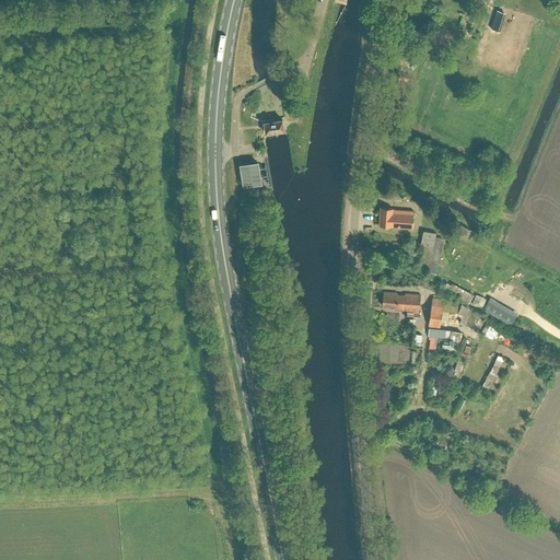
[(497,10),(494,16),(503,19),(505,12),(497,10)]
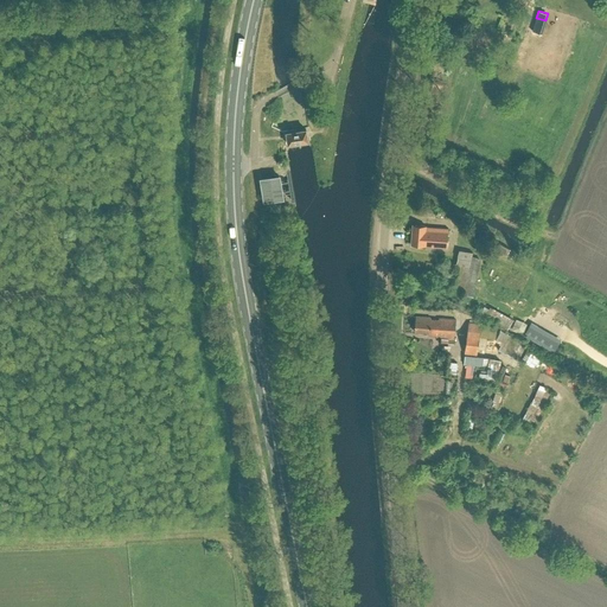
[(310,140),(307,129),(287,133),(289,144),(310,140)]
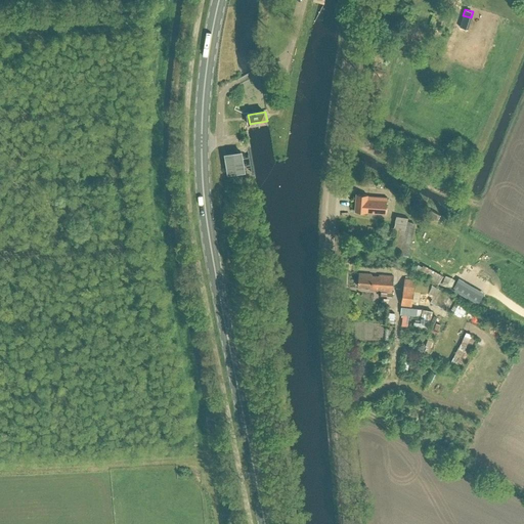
[(227,173),(246,170),(243,149),(224,153),(227,173)]
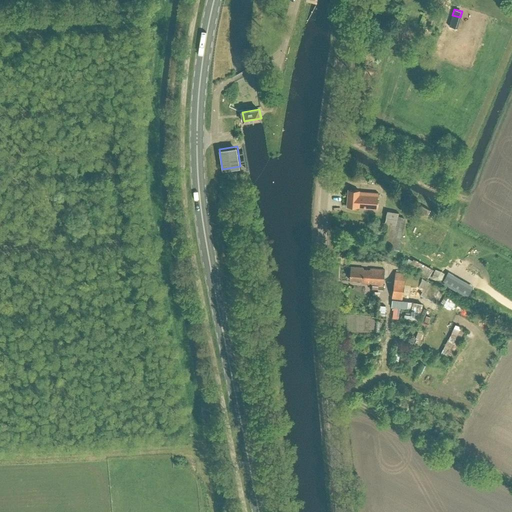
[(346,206),(376,209),(377,192),(358,191),(359,190),(347,189),(346,206)]
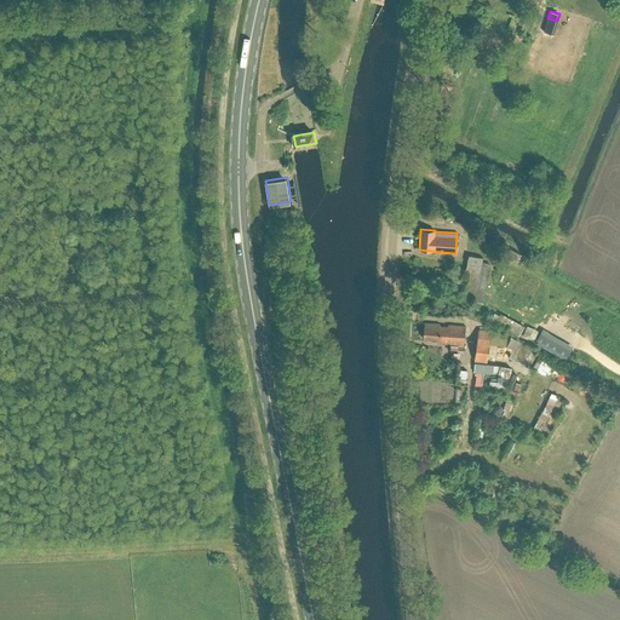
[(505,253),(516,260),(520,254),(507,247),(505,253)]
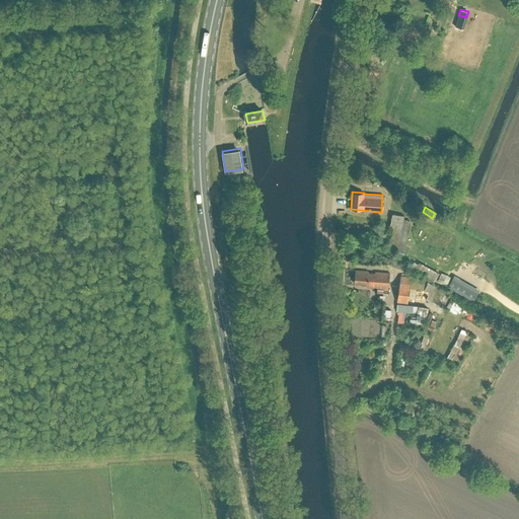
[(392,227),(387,249),(404,253),(412,217),(392,213),(391,219),(390,226),(392,227)]
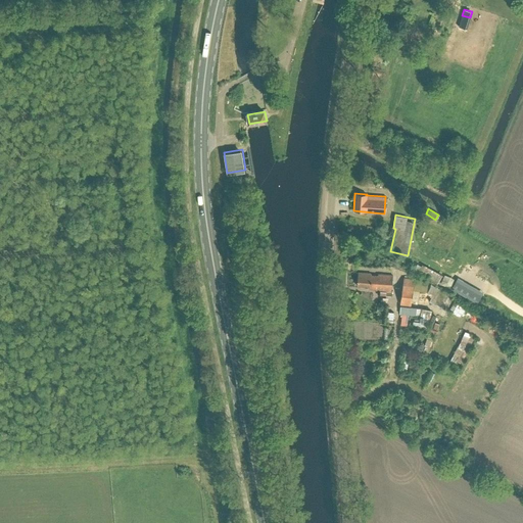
[(387,239),(390,220),(378,218),(376,237),(387,239)]
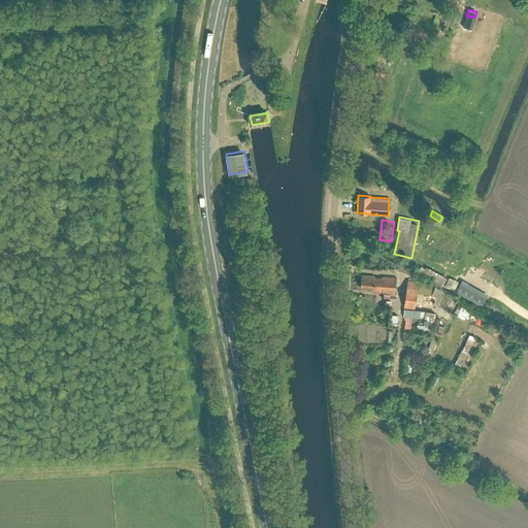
[(421,274),(420,276),(423,278),(448,292),(454,282),(430,269),(429,268),(426,266),(426,267),(425,268),(421,266),(417,272),(421,274)]
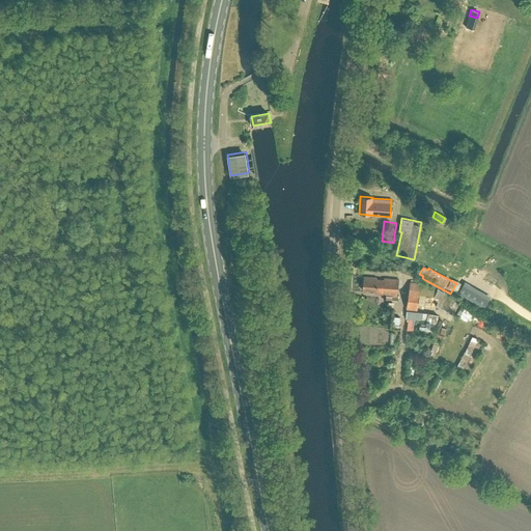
[(385,280),(376,280),(376,278),(364,277),(363,289),(375,290),(375,294),(383,294),(383,296),(387,297),(387,300),(397,301),(398,280),(385,279),(385,280)]
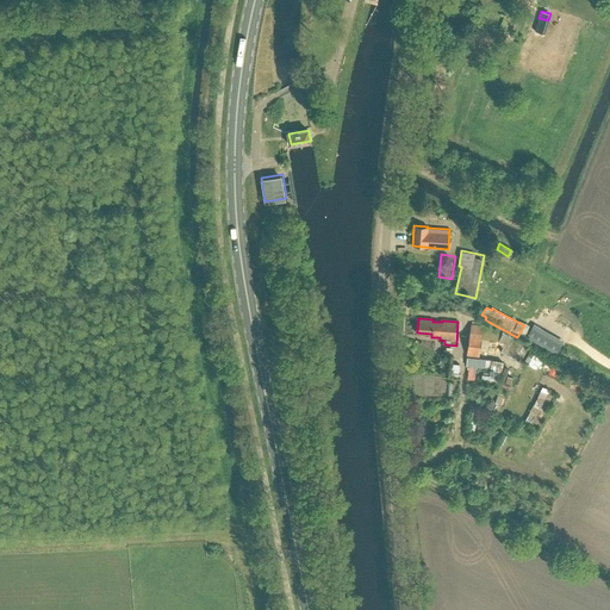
[(467,356),(479,358),(483,325),(472,324),(467,356)]
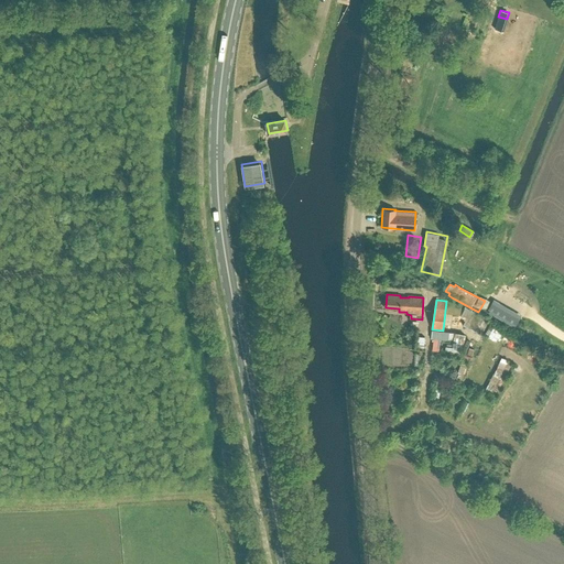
[(463,325),(485,336),(492,322),(466,307),(461,317),(466,320),(463,325)]
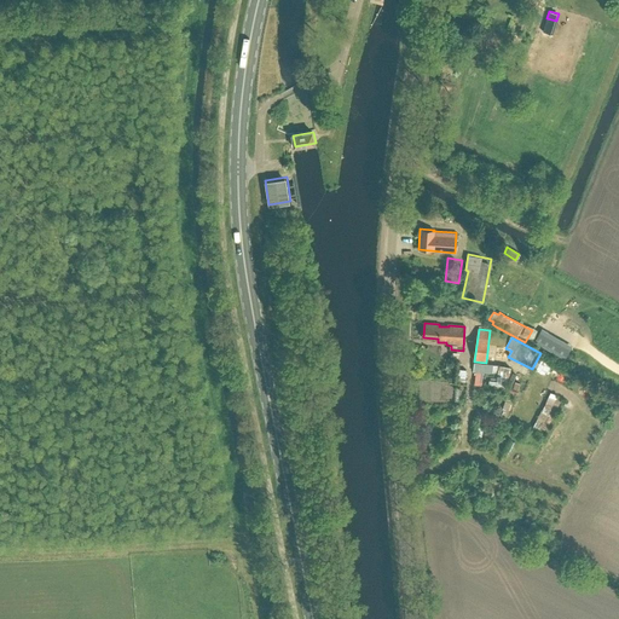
[(473,370),(475,371),(474,383),(481,385),(482,371),(491,372),(491,374),(497,374),(496,381),(489,380),(487,387),(504,392),(510,365),(492,364),(473,362),(473,370)]
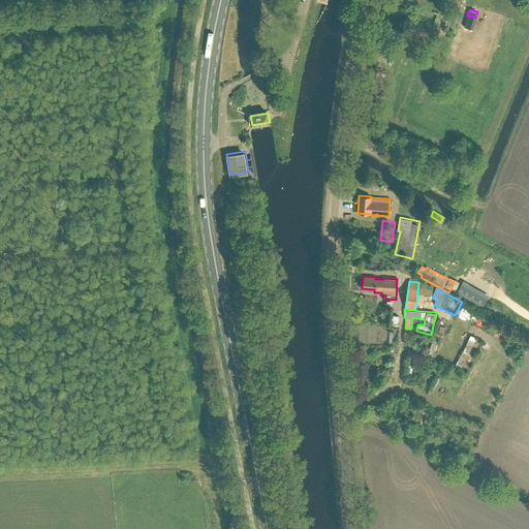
[(428,356),(433,359),(439,341),(430,338),(429,341),(433,342),(430,349),(431,349),(428,356)]
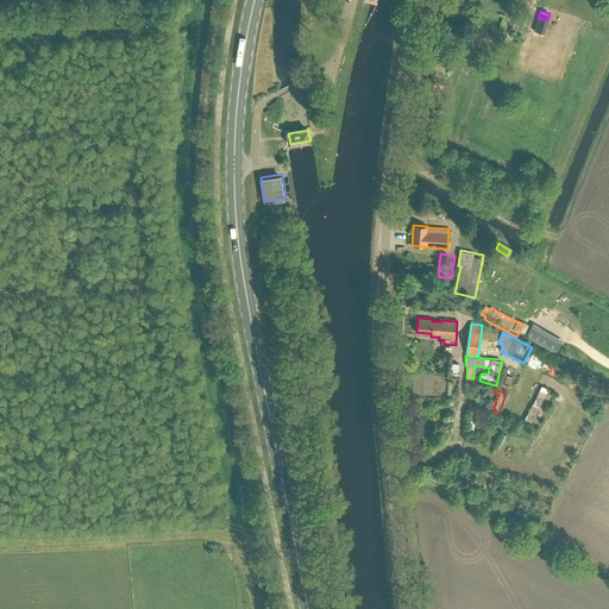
[(515,409),(512,416),(533,426),(545,399),(538,395),(527,415),(515,409)]
